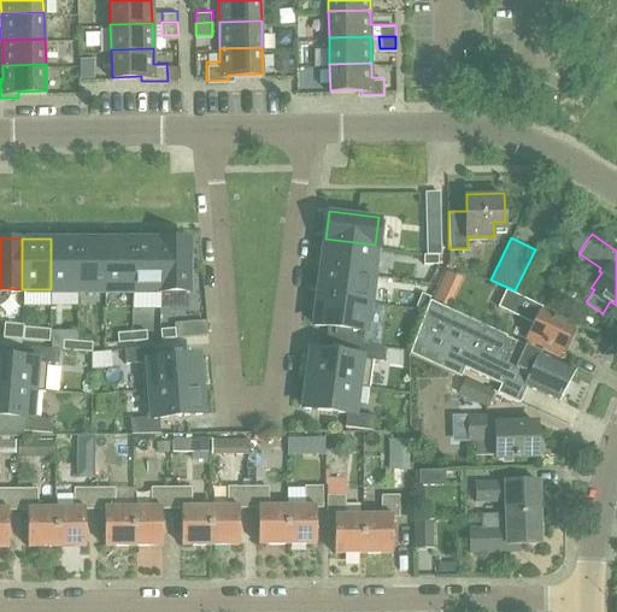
[(51,239),(51,289),(78,289),(78,239),(51,239)]
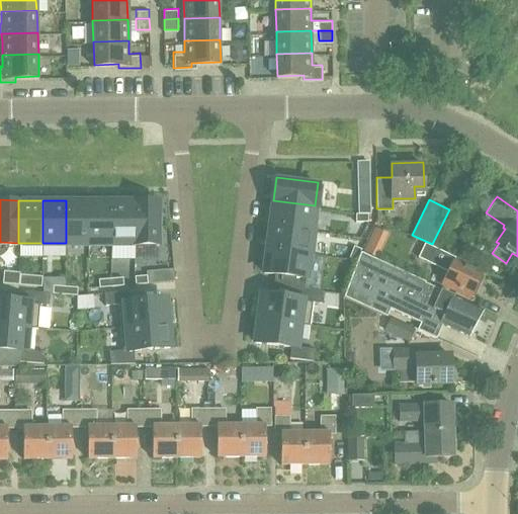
[(66,200),(66,243),(89,243),(89,200),(66,200)]
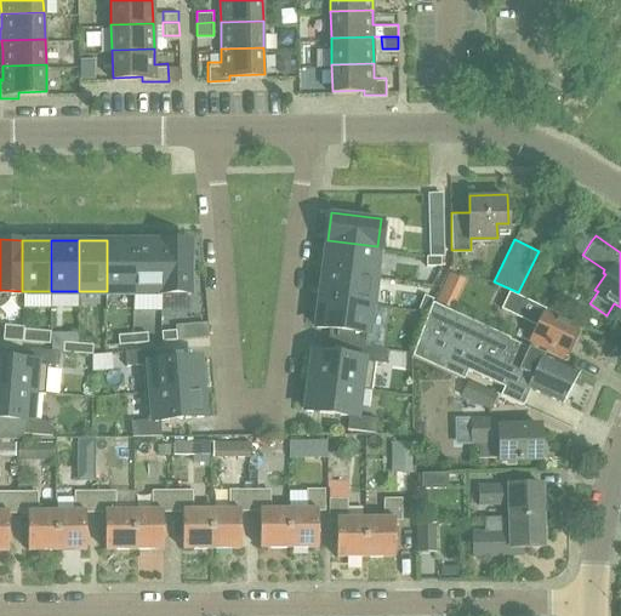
[(107,240),(107,291),(135,291),(135,240),(107,240)]
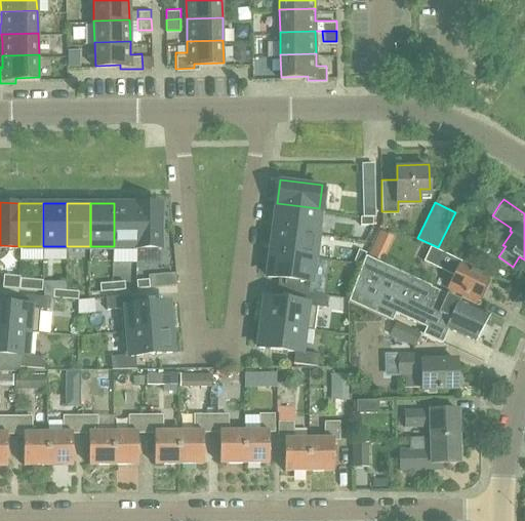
[(114,203),(114,246),(137,246),(137,203),(114,203)]
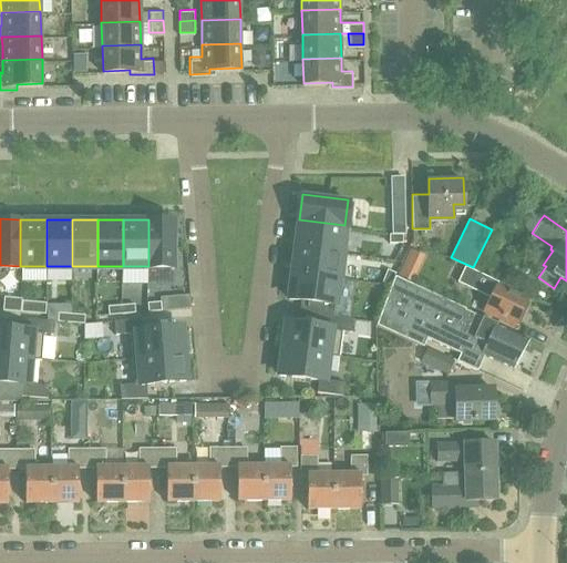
[(148,219),(148,266),(174,266),(174,219),(148,219)]
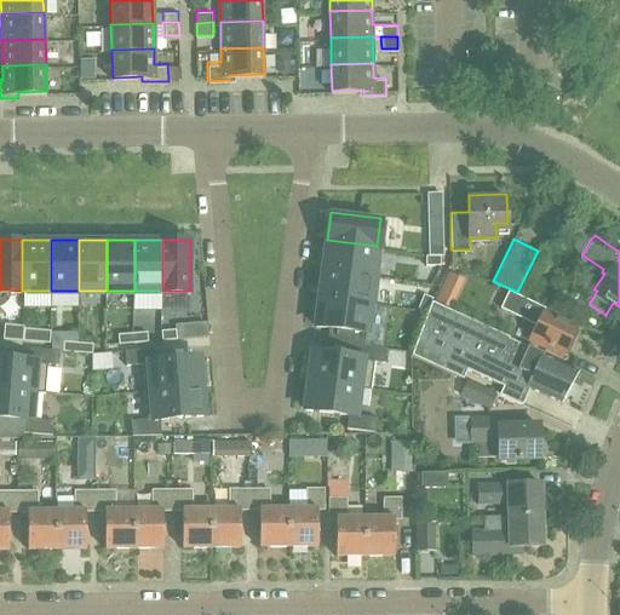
[(327,240),(323,268),(373,274),(377,246),(327,240)]
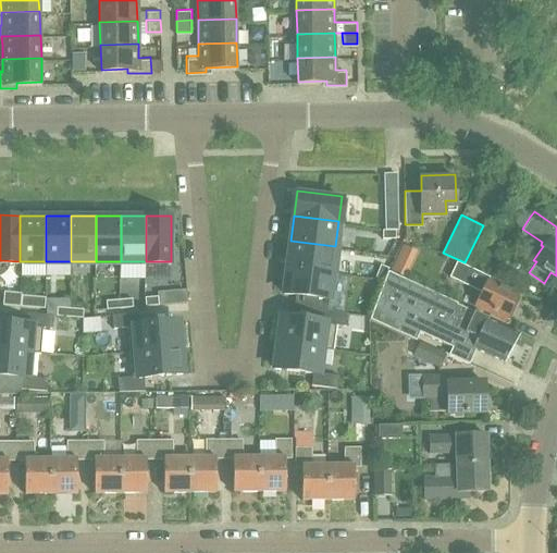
[(396,228),(382,228),(382,236),(396,236),(396,228)]
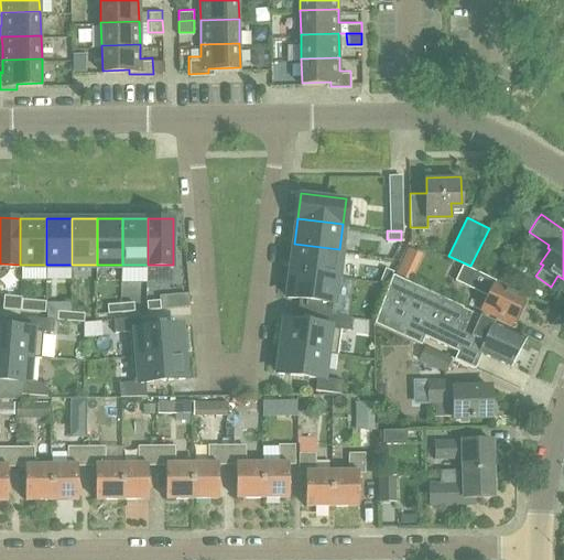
[(294,244),(291,269),(336,275),(339,249),(294,244)]
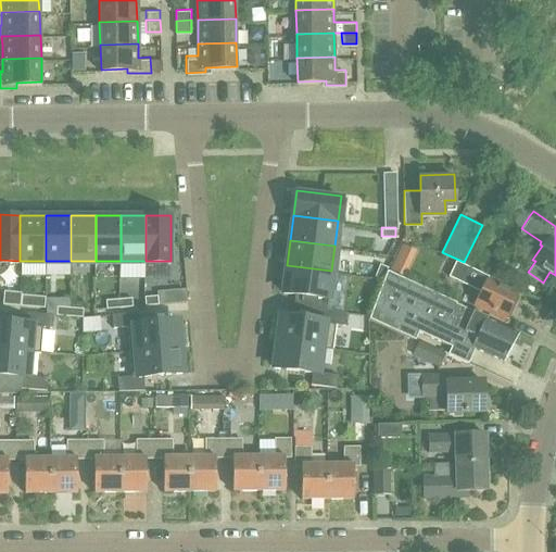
[(388,265),(379,262),(375,274),(383,277),(388,265)]
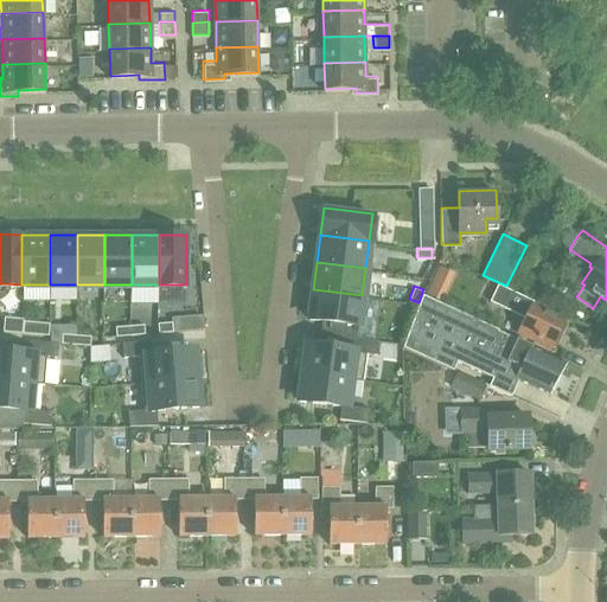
[(557,331),(563,318),(545,309),(548,306),(511,288),(504,302),(525,313),(517,330),(551,346),(553,343),(556,344),(561,333),(557,331)]
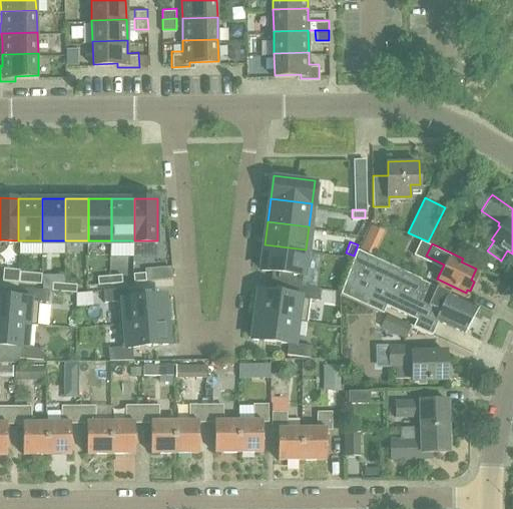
[(321,275),(303,273),(306,249),(265,244),(262,268),(297,273),(296,284),(320,287),(321,275)]
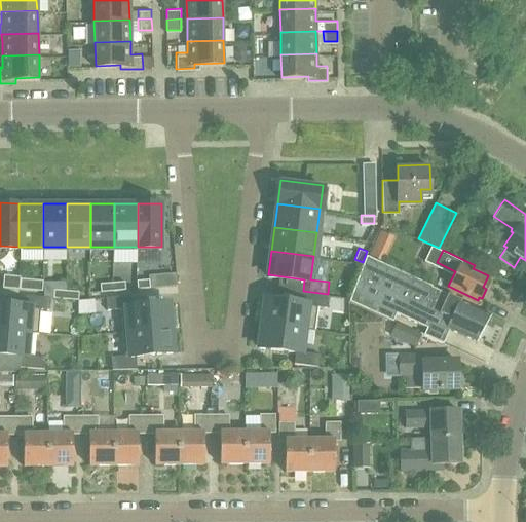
[(443,341),(449,328),(475,339),(477,335),(482,334),(485,327),(484,323),(489,311),(459,299),(460,298),(433,286),(433,284),(419,277),(366,254),(349,299),(393,319),(397,311),(427,325),(424,333),(443,341)]
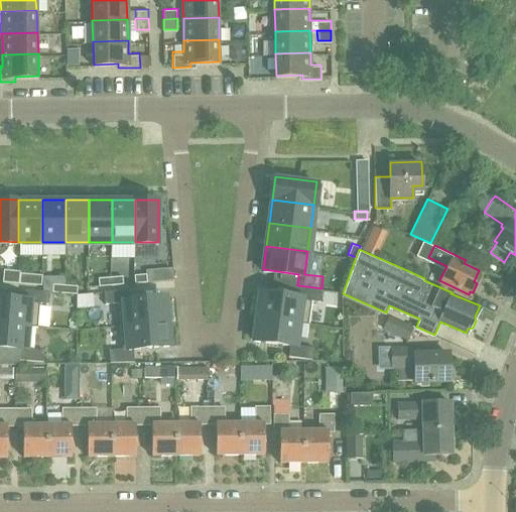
[(19,269),(3,267),(2,279),(18,281),(19,269)]
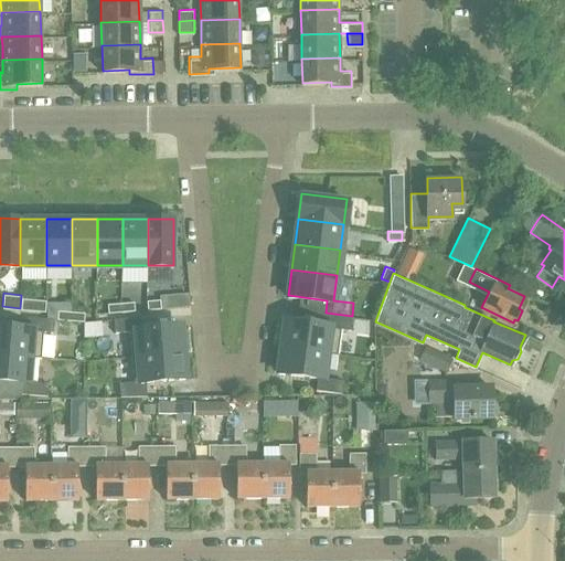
[(21,308),(40,309),(41,298),(22,297),(21,308)]
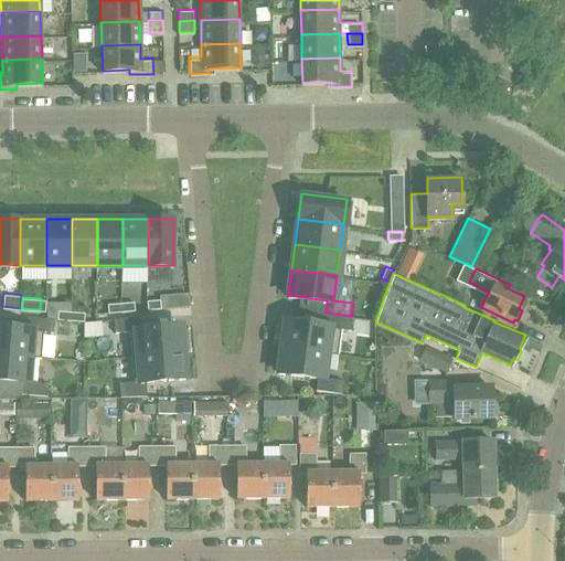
[(121,310),(135,309),(134,300),(120,302),(121,310)]
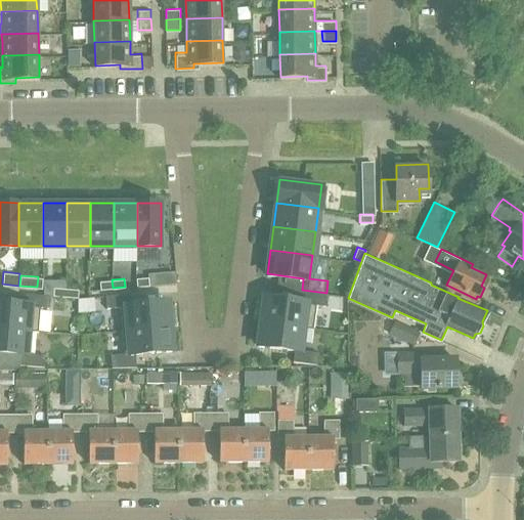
[(100,289),(113,288),(112,279),(99,280),(100,289)]
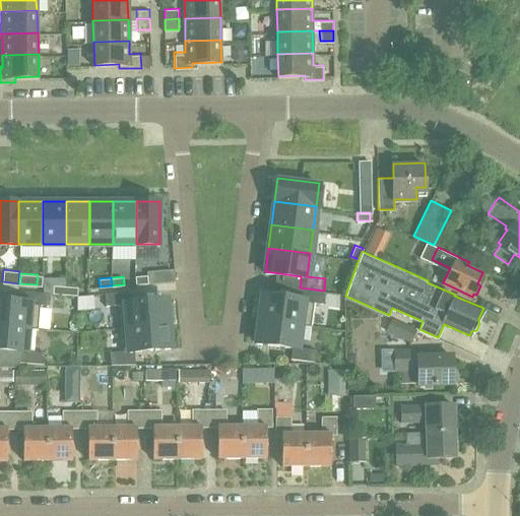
[(53,284),(53,293),(65,294),(65,285),(53,284)]
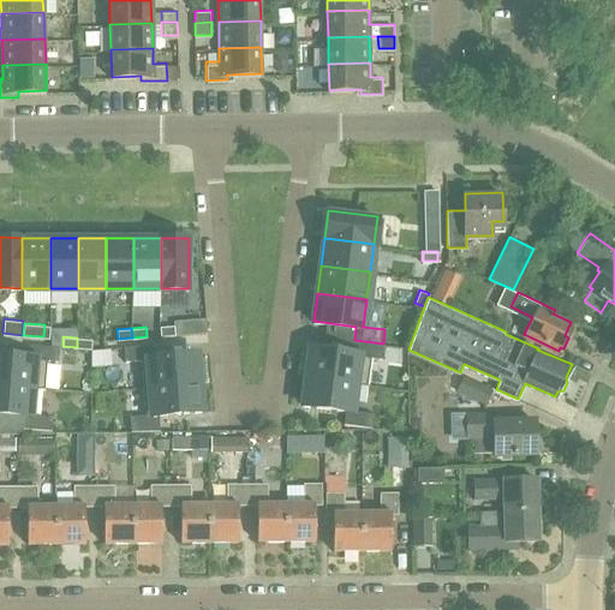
[(77,338),(77,347),(91,348),(91,339),(77,338)]
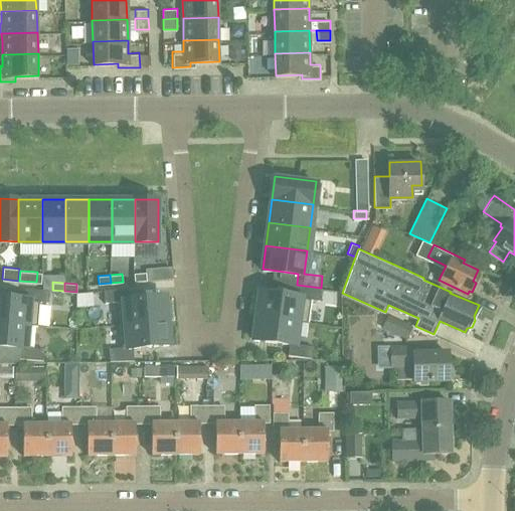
[(297,285),(295,296),(260,291),(256,315),(298,320),(301,297),(319,300),(321,288),(297,285)]
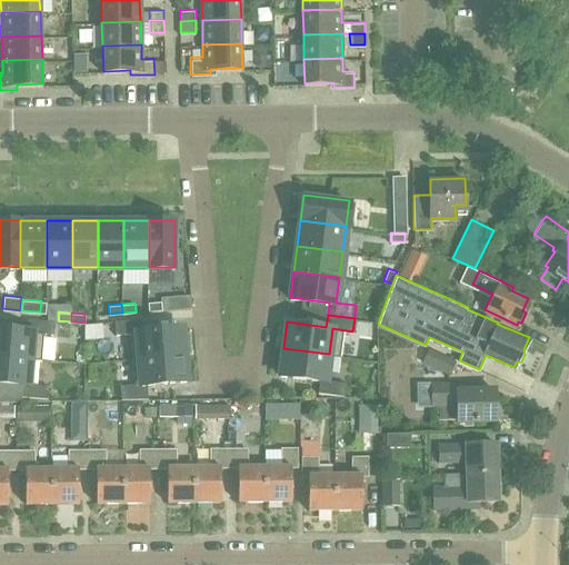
[(0,354),(31,357),(33,331),(53,334),(55,320),(28,318),(27,330),(0,327),(0,354)]
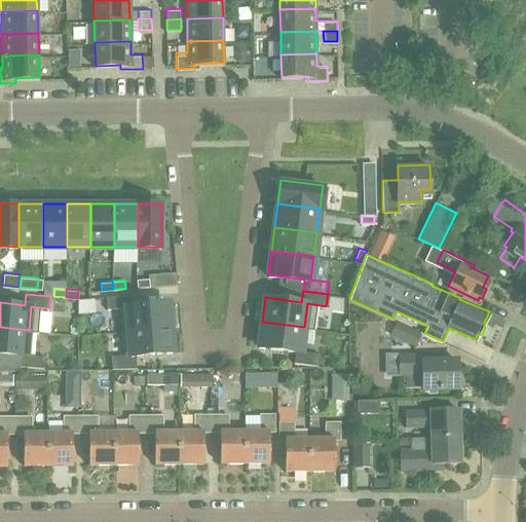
[(171,326),(168,302),(132,305),(130,294),(106,296),(107,308),(125,306),(127,330),(171,326)]
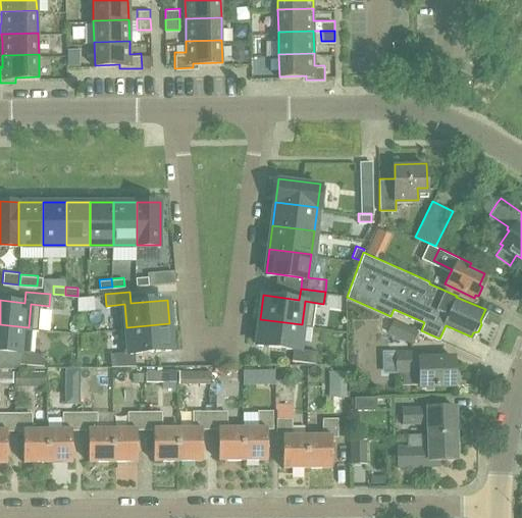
[(413,343),(419,329),(394,317),(386,330),(413,343)]
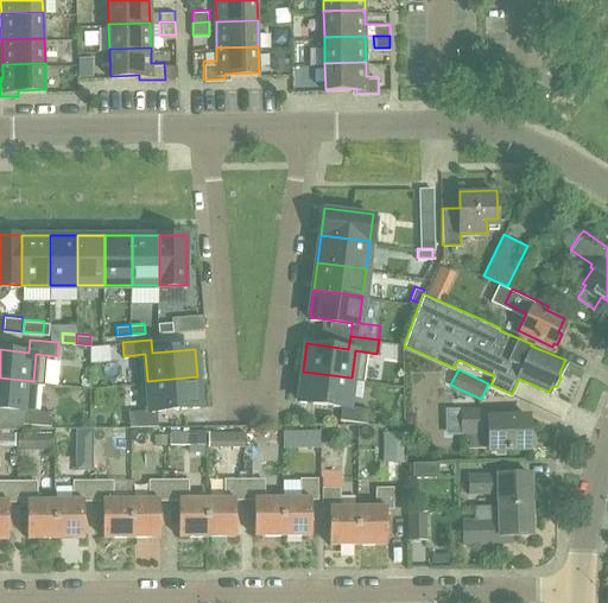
[(299,399),(341,405),(340,418),(367,421),(369,407),(348,405),(352,378),(303,372),(299,399)]
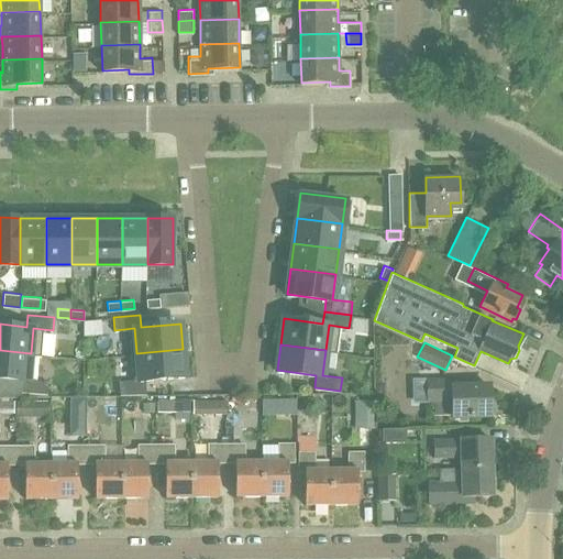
[(146,391),(145,379),(185,375),(183,349),(136,353),(139,379),(119,380),(120,393),(146,391)]
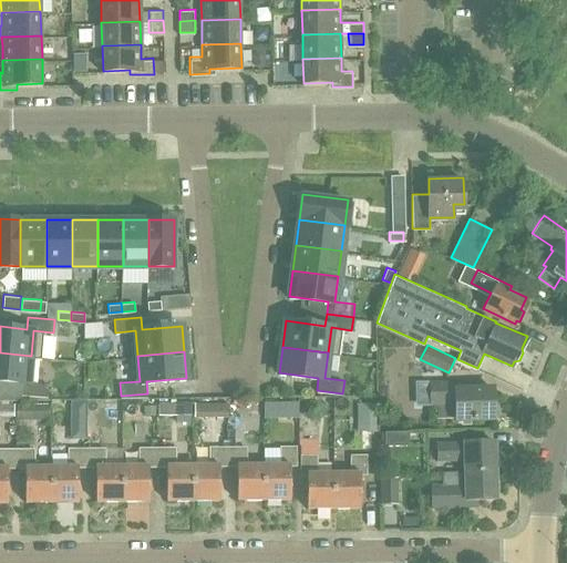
[(0,352),(0,379),(22,381),(21,393),(48,396),(49,382),(29,380),(31,356),(0,352)]
